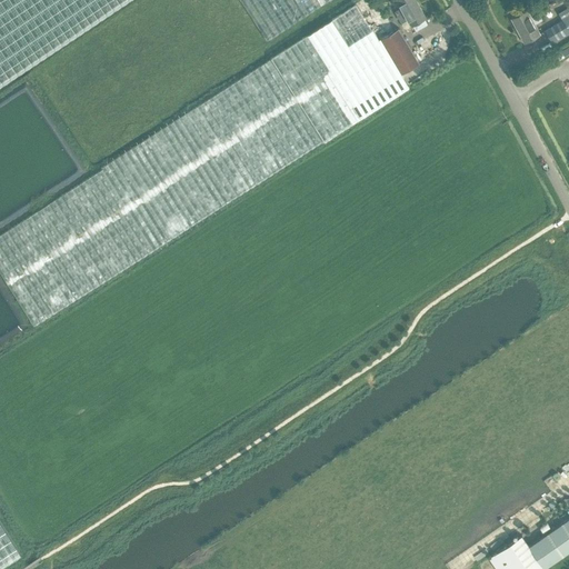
[(0,0),(0,85),(127,0),(0,0)]
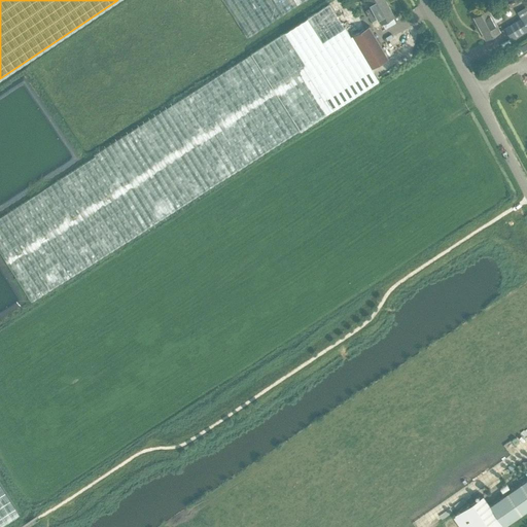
[(222,0),(247,37),(304,0),(222,0)]
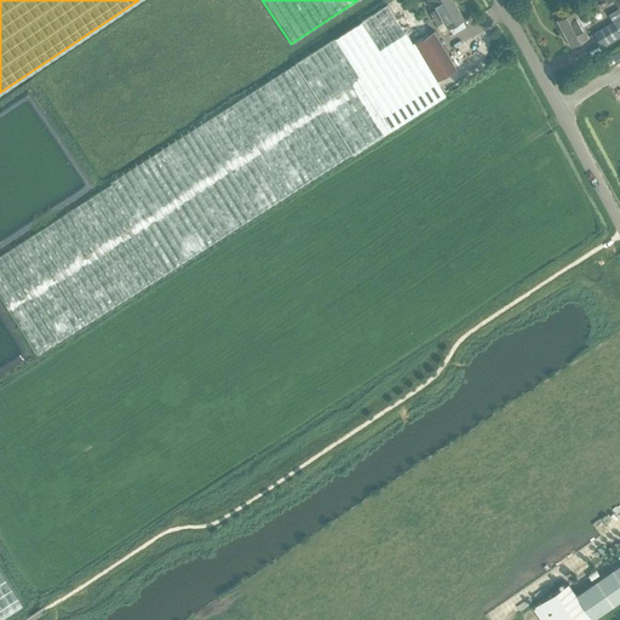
[(405,0),(395,0),(391,3),(437,80),(458,68),(435,30),(429,34),(419,16),(415,18),(405,0)]
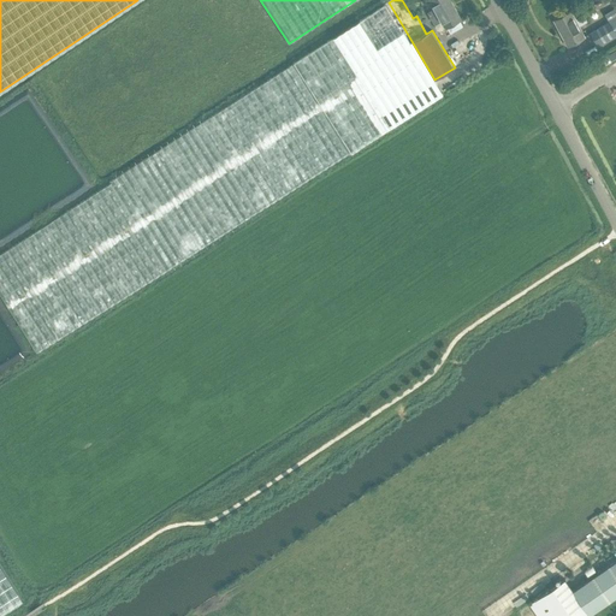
[(450,0),(430,0),(434,9),(428,12),(434,24),(442,21),(445,28),(450,25),(451,29),(461,23),(458,21),(461,19),(450,0)]
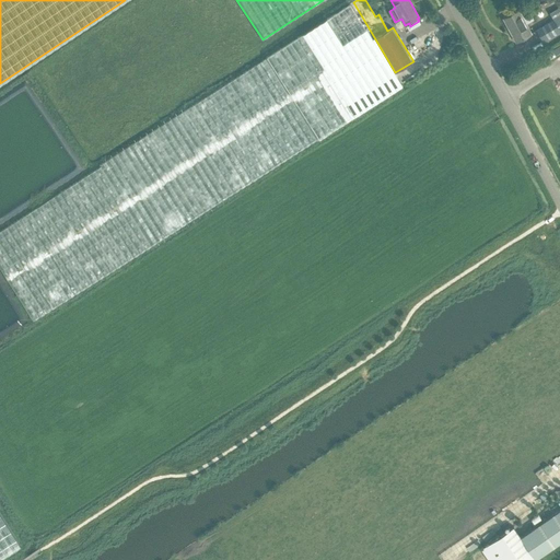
[(0,267),(34,322),(403,84),(395,72),(353,2),(101,164),(102,165),(0,231),(0,267)]
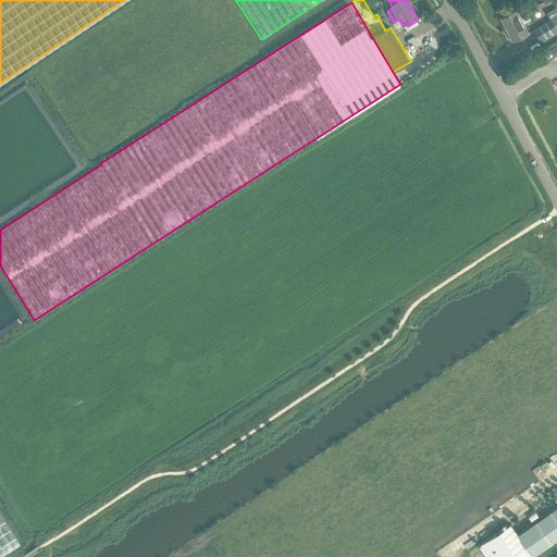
[(523,5),(516,10),(500,19),(514,41),(529,33),(523,24),(531,20),(523,5)]
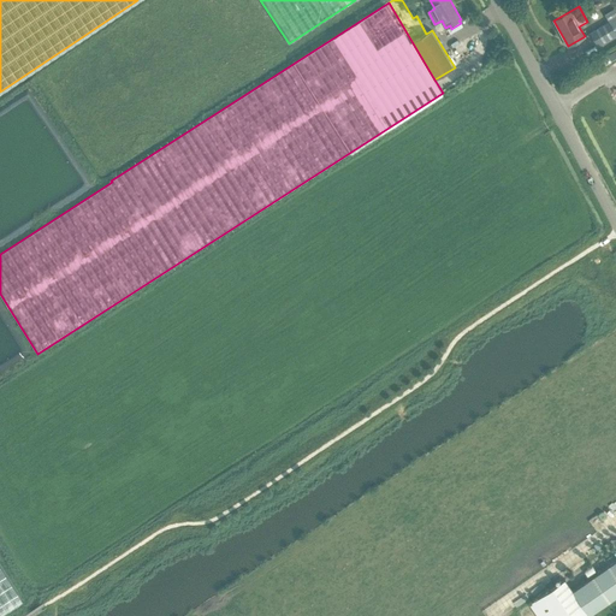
[(609,21),(590,33),(598,46),(615,34),(615,11),(614,9),(605,13),(609,21)]
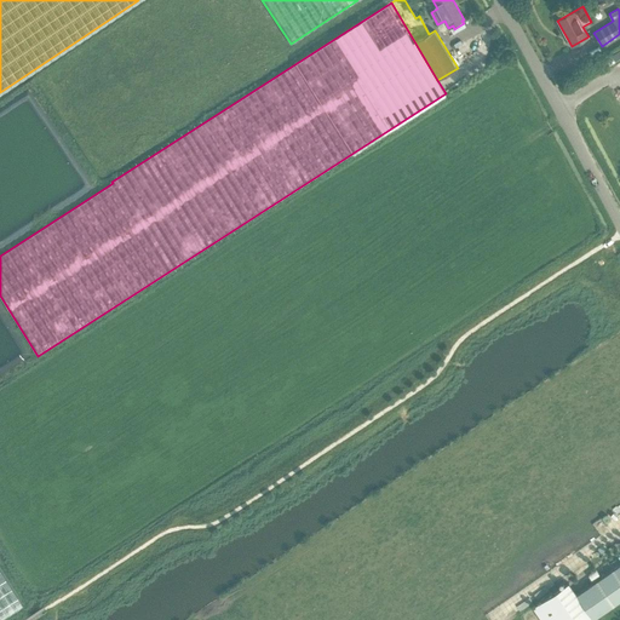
[(590,619),(619,600),(619,563),(577,593),(569,583),(533,608),(541,619),(590,619)]
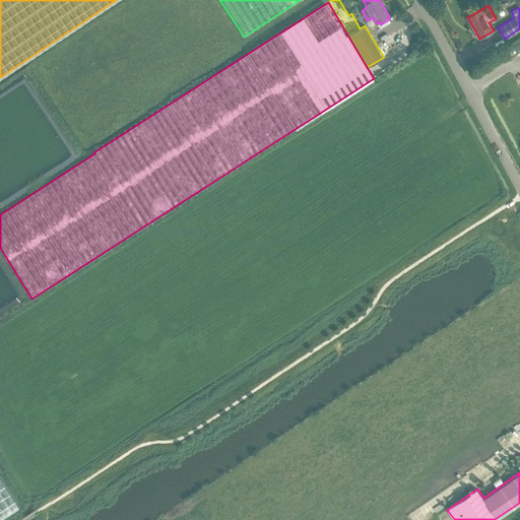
[(0,518),(19,506),(0,475),(0,518)]
